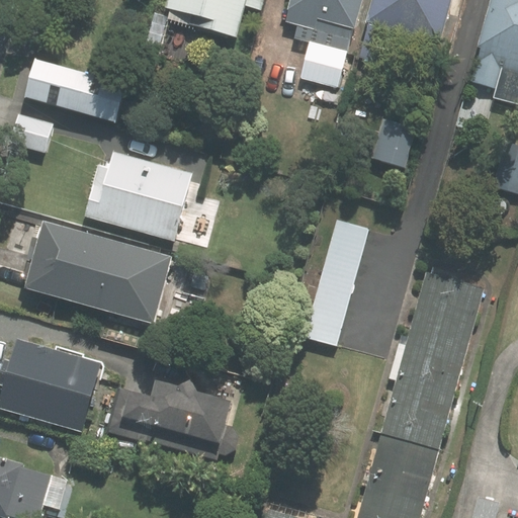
[(167,0),(165,9),(193,16),(190,27),(236,39),(245,8),(258,12),(261,0),(167,0)]
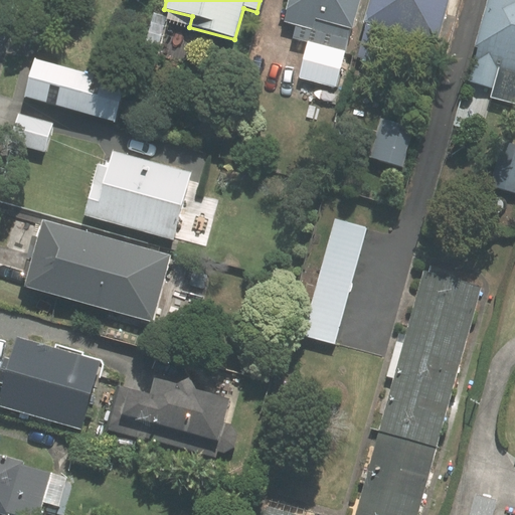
[(287,0),(281,25),(294,28),(291,39),(304,43),(295,75),(298,76),(292,98),(334,109),(339,90),(334,88),(349,31),(353,32),(361,0),(287,0)]
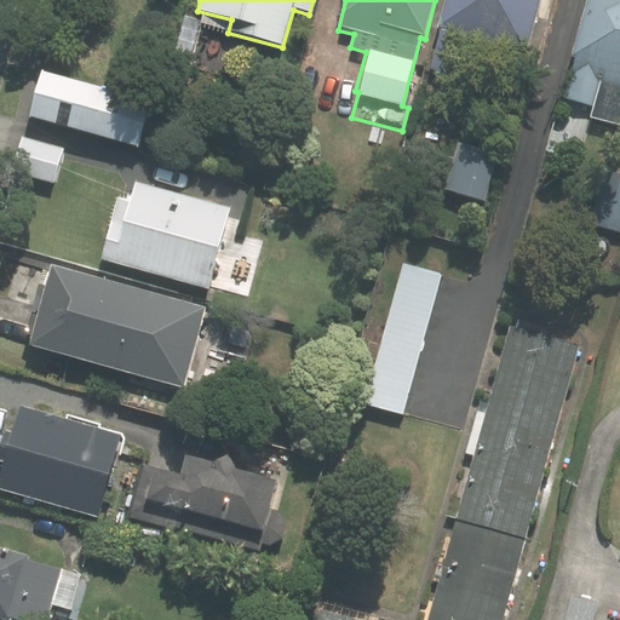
[(541,0),(443,0),(425,70),(455,79),(466,39),(527,56),(541,0)]
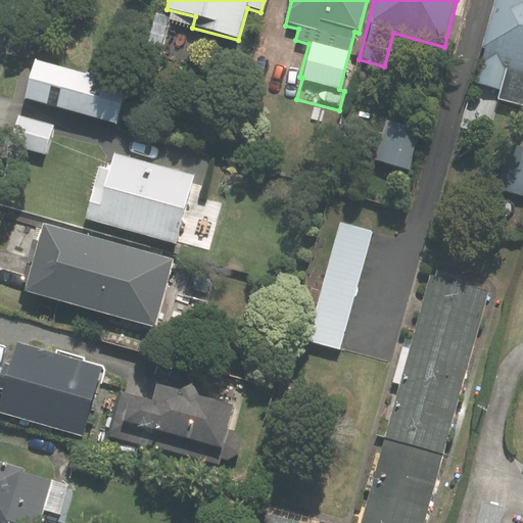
[(522,0),(493,0),(471,84),(498,91),(495,101),(522,108),(522,0)]
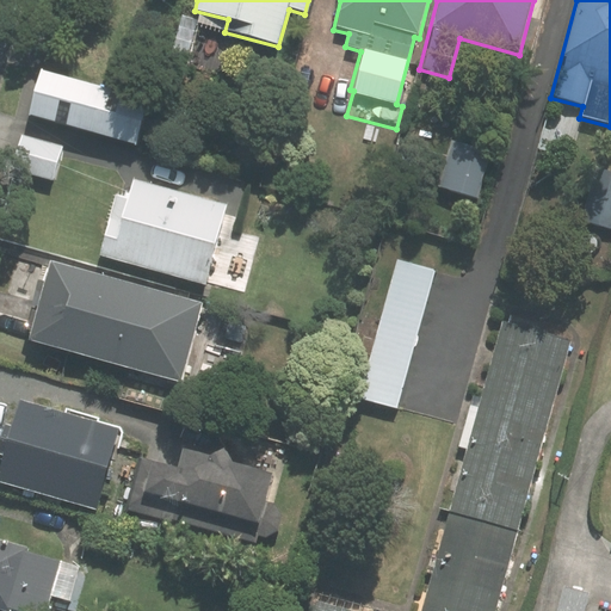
[(148,99),(42,68),(29,113),(135,144),(148,99)]
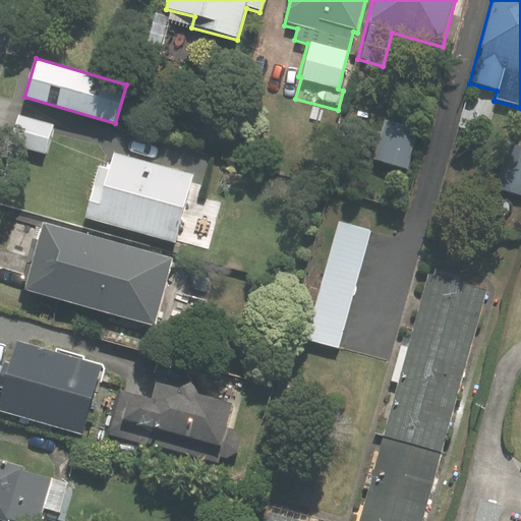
[(53,124),(17,114),(9,145),(45,155),(53,124)]
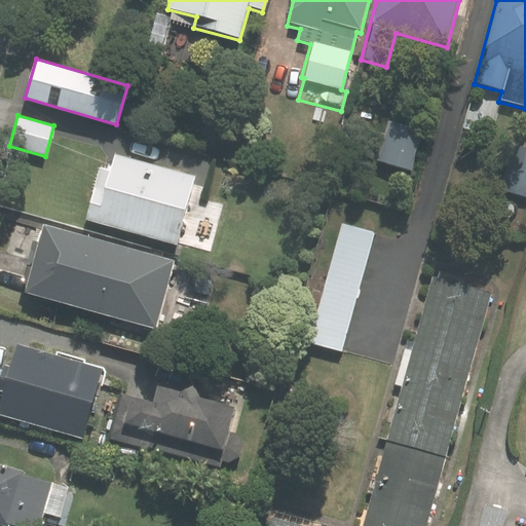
[(421,134),(386,123),(375,162),(409,173),(421,134)]
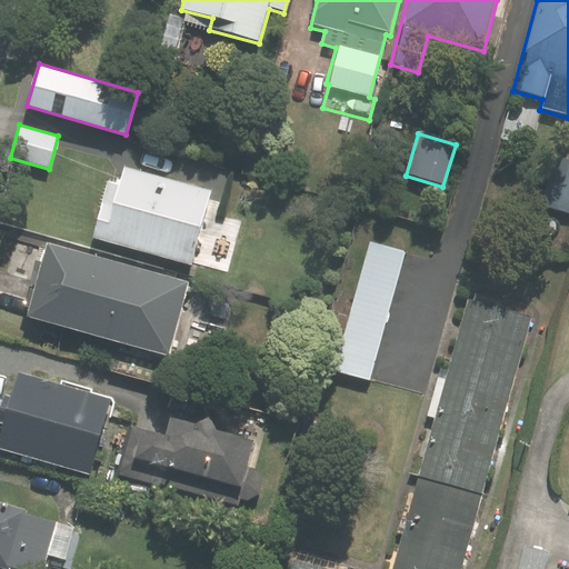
[(568,163),(551,160),(539,206),(568,213),(568,163)]
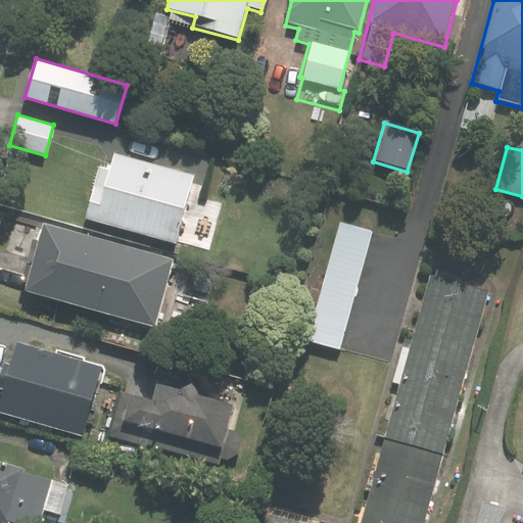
[(195,176),(114,154),(109,171),(99,168),(85,221),(177,244),(195,176)]
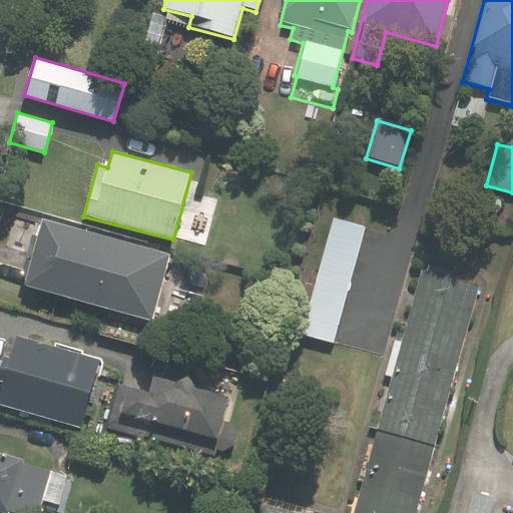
[(364,227),(329,218),(298,336),(332,345),(364,227)]
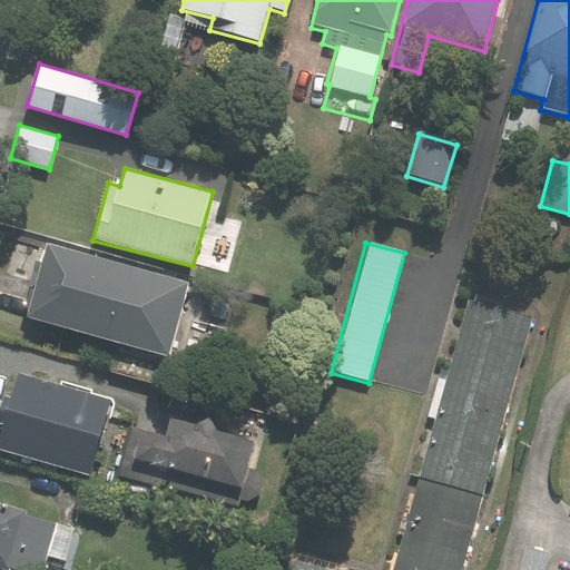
[(154,275),(51,246),(30,321),(133,349),(154,275)]
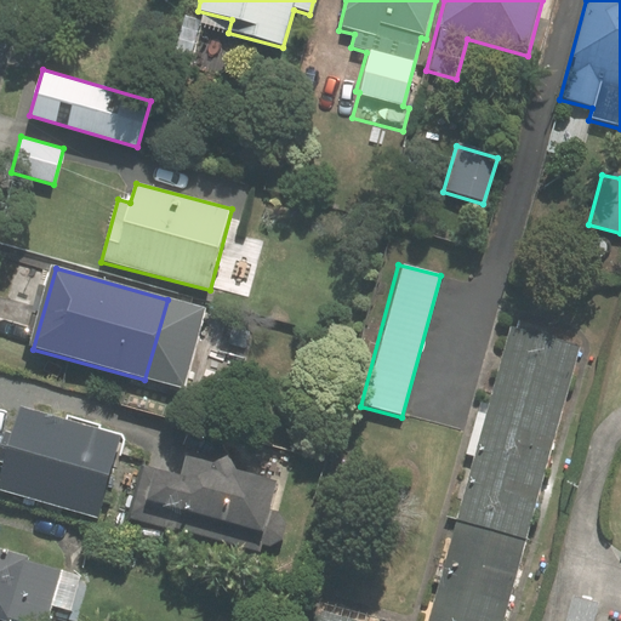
[(425,620),(348,620),(318,613),(315,620),(500,620),(576,348),(507,329),(425,620)]
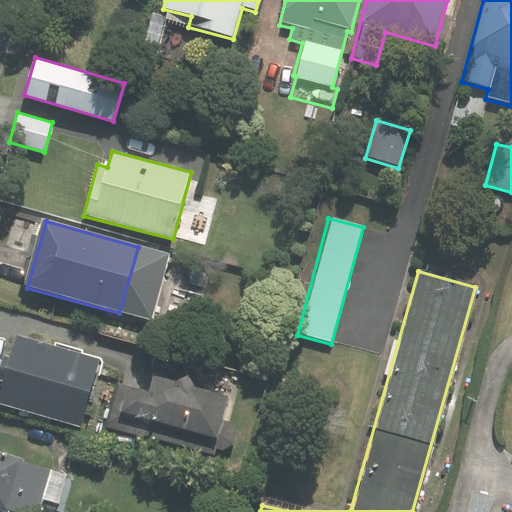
[(102,359),(19,336),(0,405),(84,428),(102,359)]
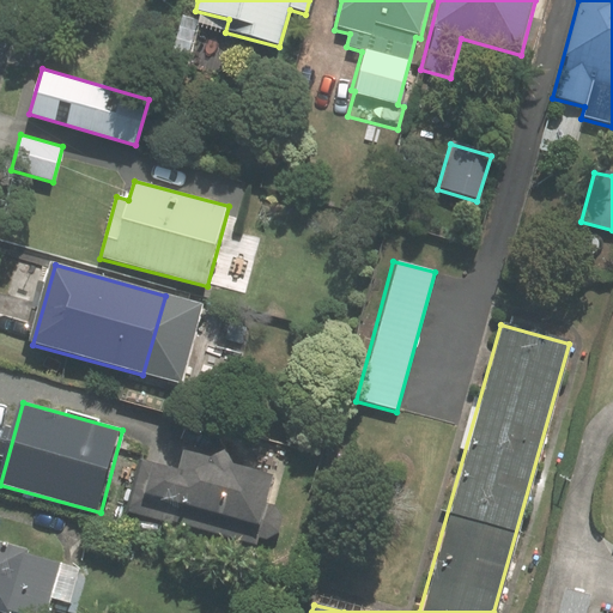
[(181,471),(137,457),(122,510),(254,548),(258,539),(262,541),(274,533),(278,521),(272,508),(267,507),(275,478),(187,453),(181,471)]
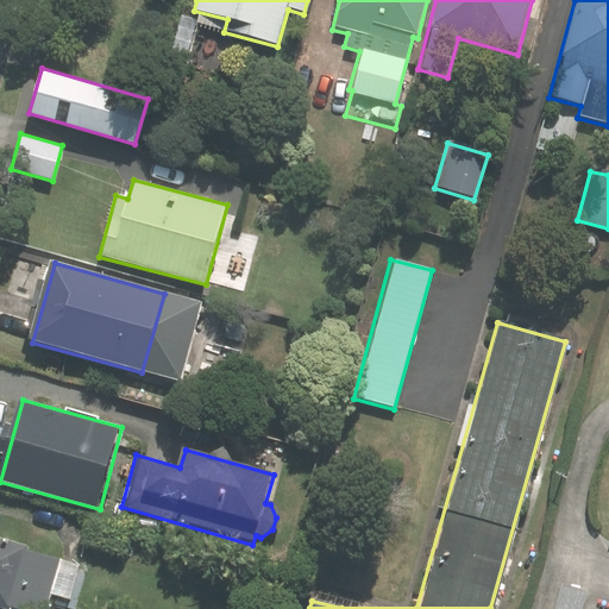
[(0,608),(4,608),(45,608),(50,594),(70,600),(81,563),(0,539),(0,608)]
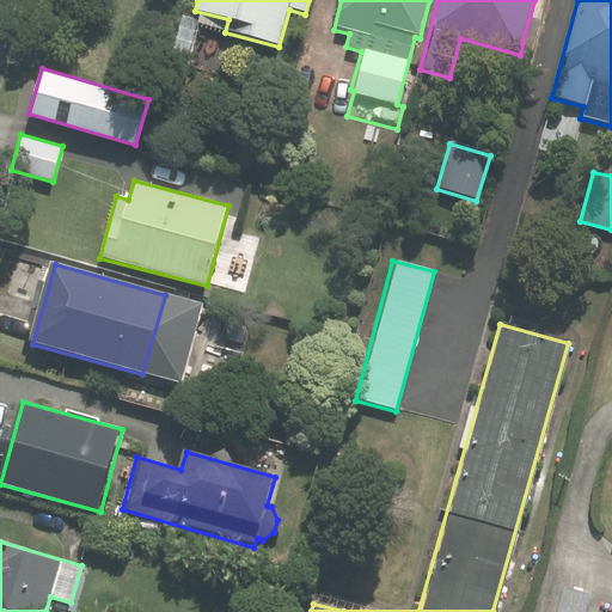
[(579,611),(583,595),(557,588),(550,611),(579,611)]
